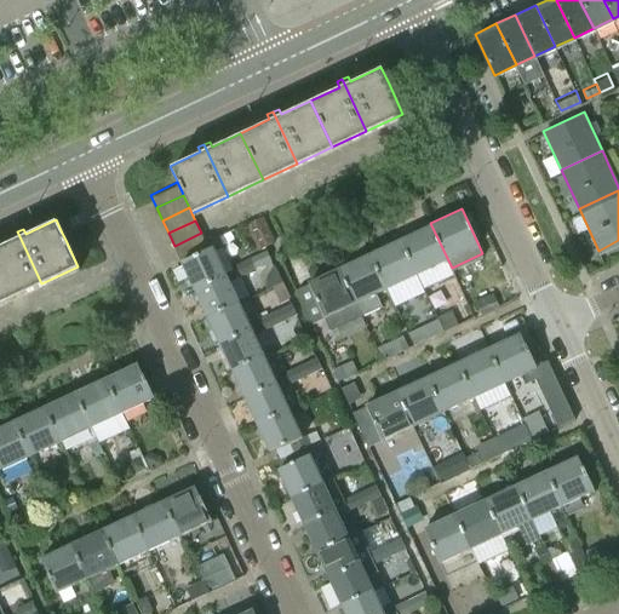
[(453,273),(452,268),(430,223),(400,237),(416,271),(423,286),(453,273)]
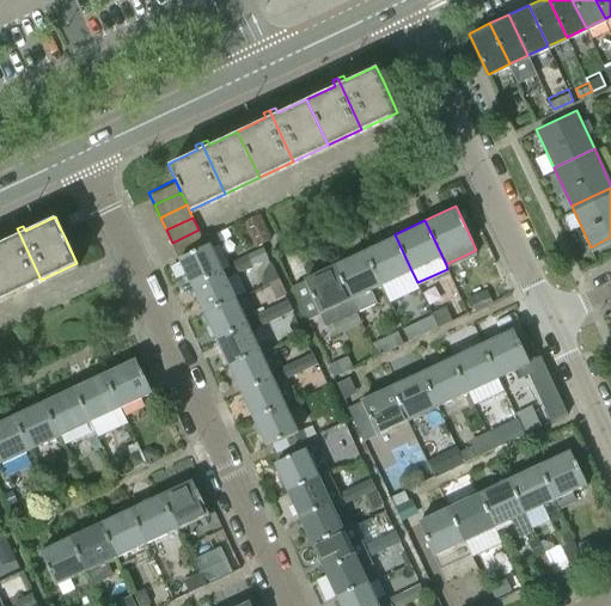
[(0,280),(7,295),(41,280),(19,233),(17,228),(11,231),(13,236),(0,242),(0,280)]
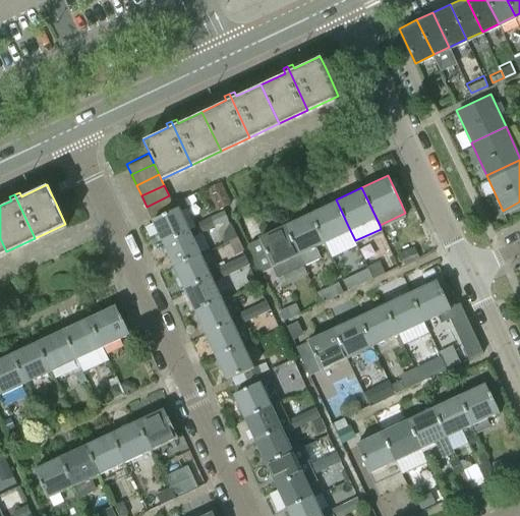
[(174,207),(169,195),(147,207),(152,218),(174,207)]
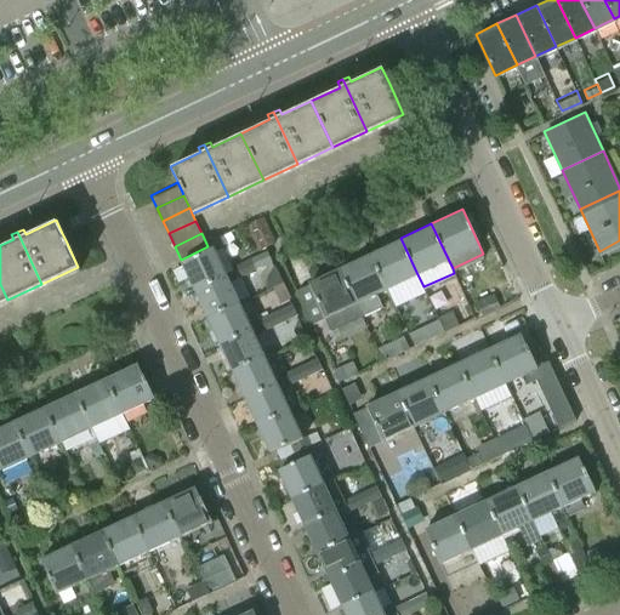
[(370,252),(386,286),(416,272),(400,238),(370,252)]
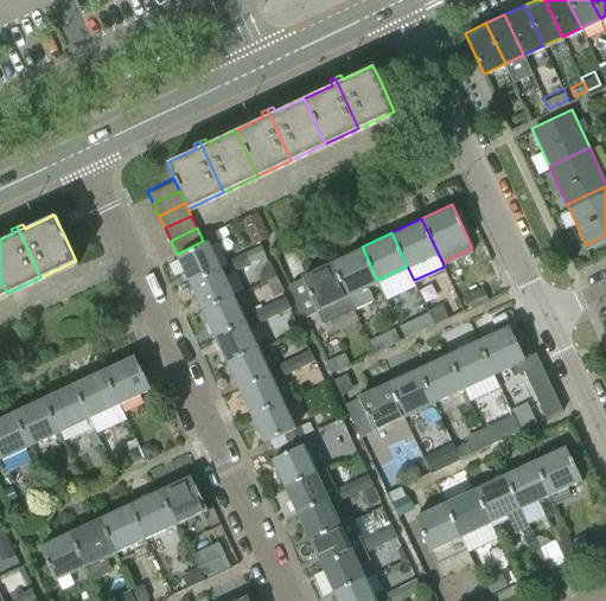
[(189,281),(219,267),(206,240),(203,241),(177,254),(189,281)]
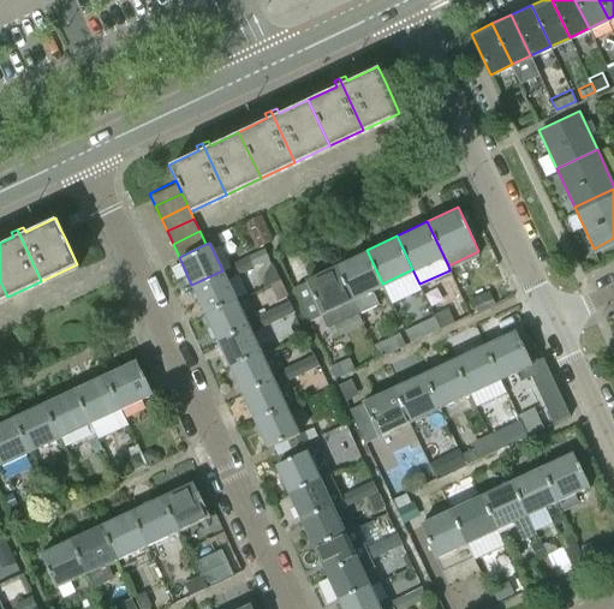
[(248,252),(251,262),(268,255),(263,245),(248,252)]
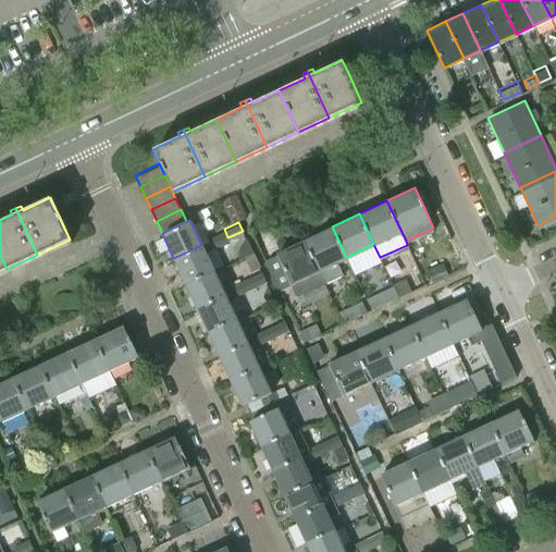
[(343,272),(337,261),(346,257),(332,227),(304,240),(323,281),(343,272)]
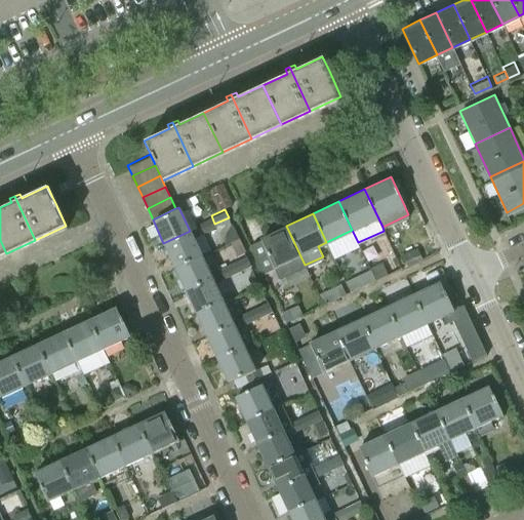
[(201,230),(214,224),(211,215),(197,222),(201,230)]
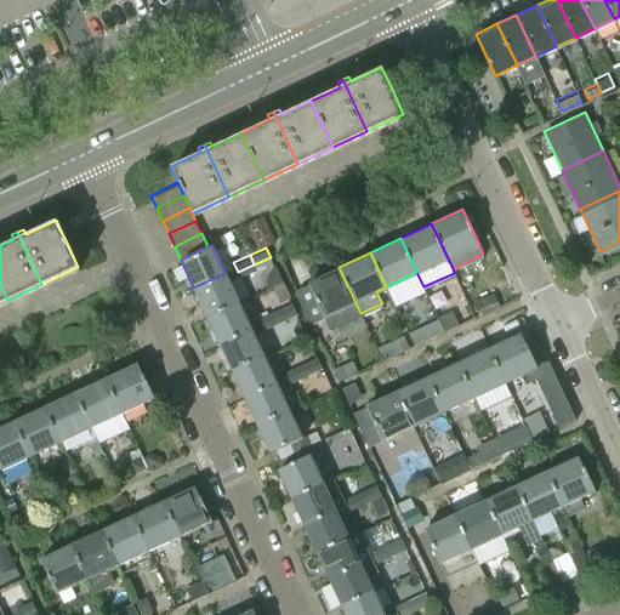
[(330,329),(360,313),(339,267),(308,282),(324,315),(330,329)]
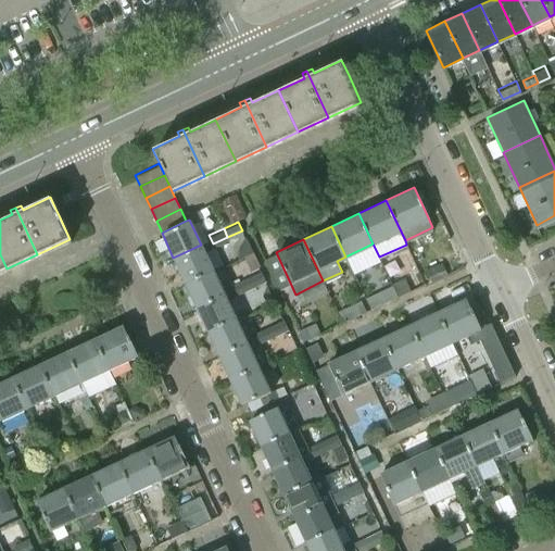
[(212,268),(201,245),(173,258),(185,282),(212,268)]
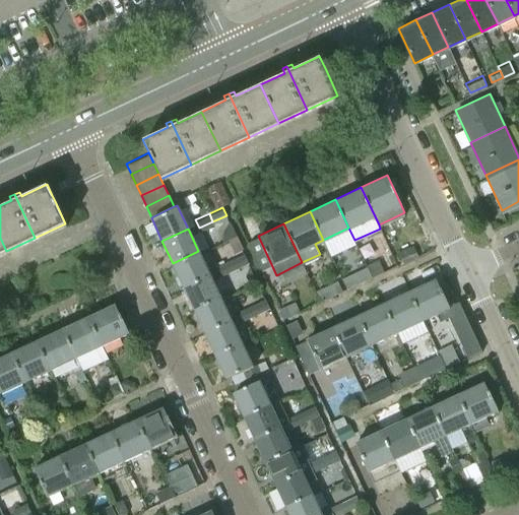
[(397,263),(416,254),(412,244),(393,253),(397,263)]
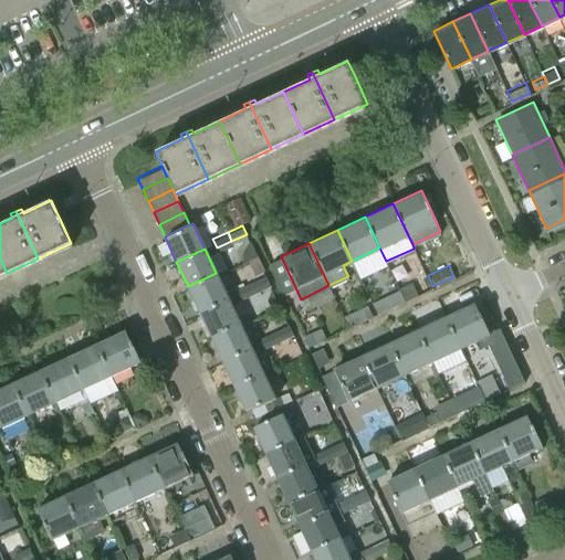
[(188,286),(199,310),(228,297),(216,273),(188,286)]
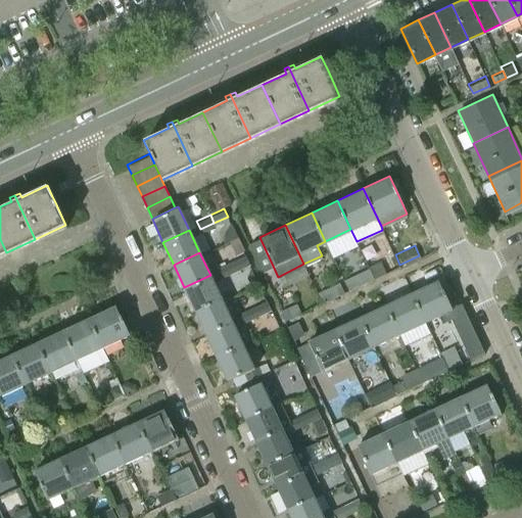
[(245,254),(231,261),(235,269),(248,263),(245,254)]
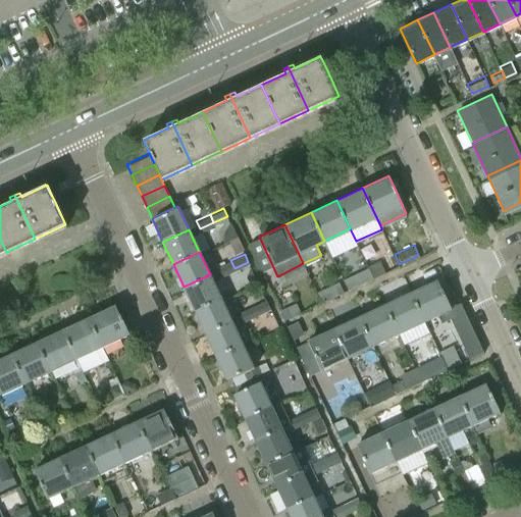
[(368,265),(373,275),(384,270),(379,259),(368,264),(368,265)]
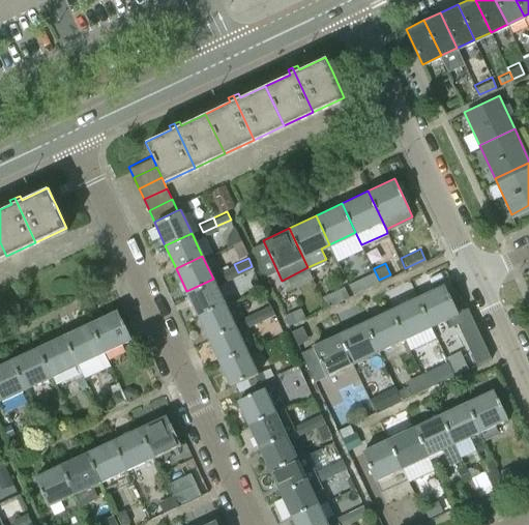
[(238,272),(234,264),(221,270),(225,279),(238,272)]
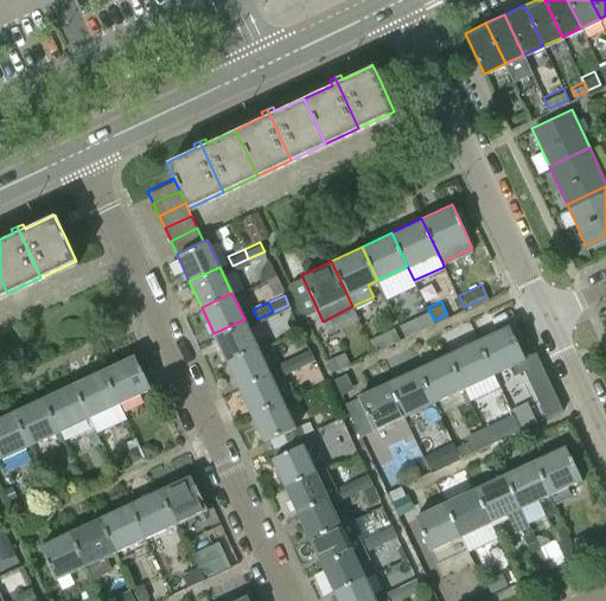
[(400,321),(404,334),(419,327),(413,315),(400,321)]
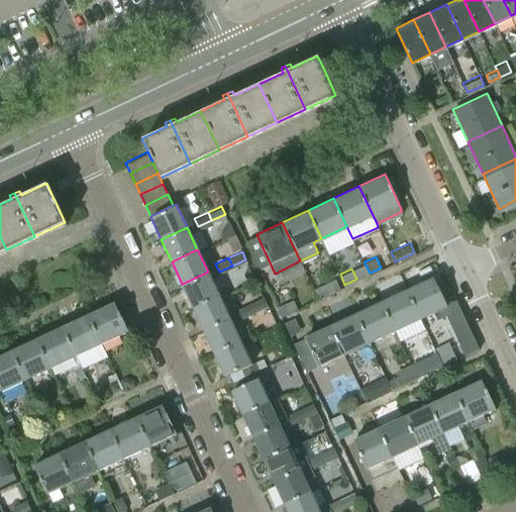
[(218,294),(208,272),(182,284),(193,306),(218,294)]
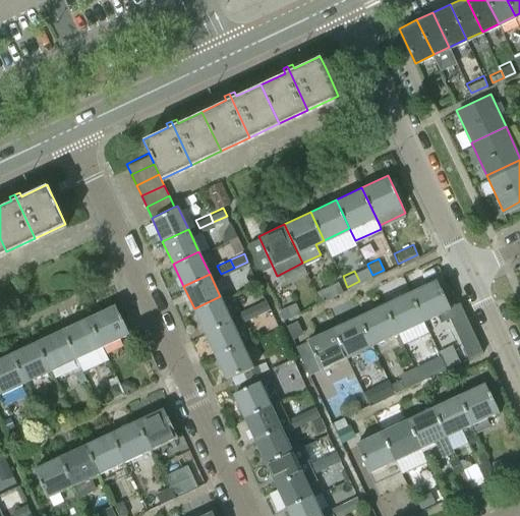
[(451,342),(437,312),(450,307),(437,278),(410,291),(423,320),(423,319),(429,330),(438,348),(451,342)]
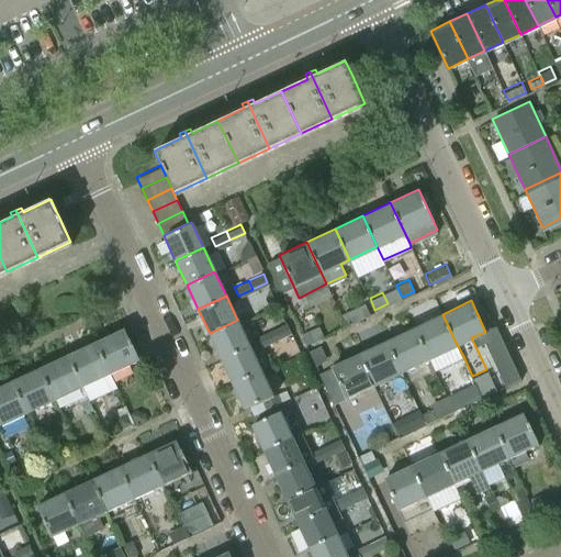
[(359,303),(343,311),(347,323),(365,314),(359,303)]
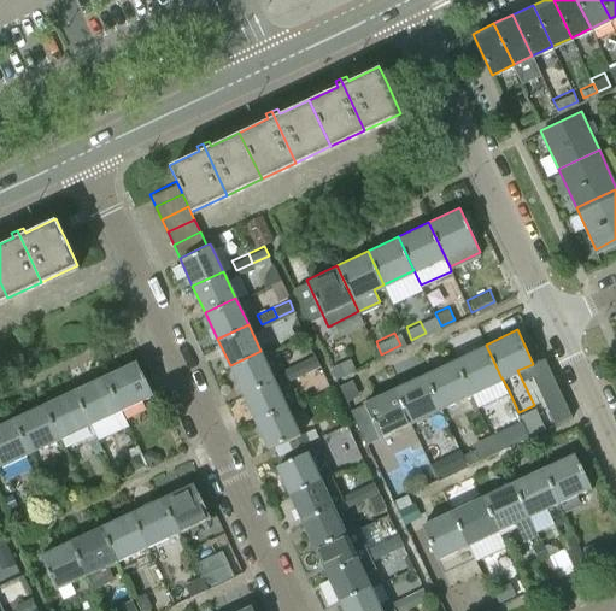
[(502,379),(486,345),(455,358),(470,392),(477,405),(509,391),(502,377),(502,379)]
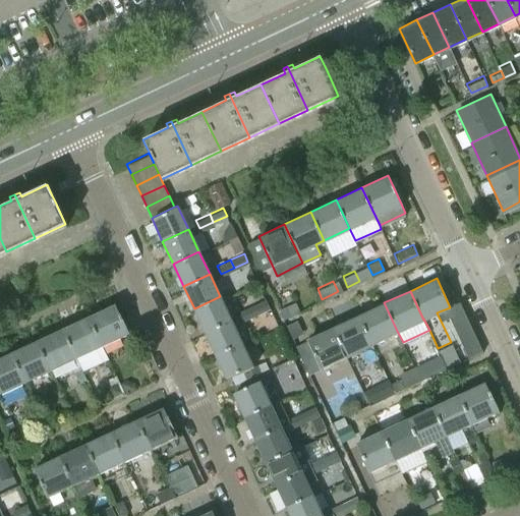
[(231,319),(220,296),(194,308),(205,331),(231,319)]
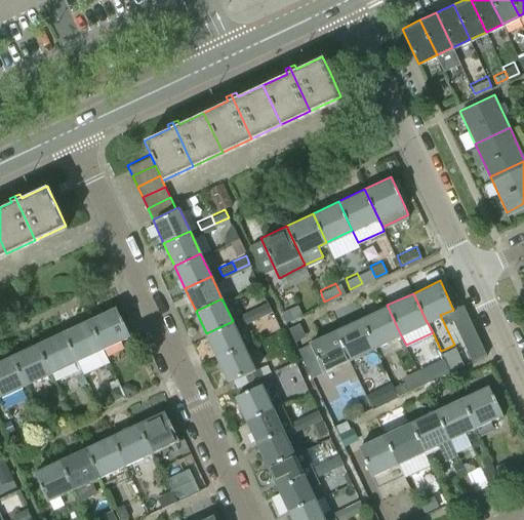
[(268,301),(253,307),(257,316),(271,309),(268,301)]
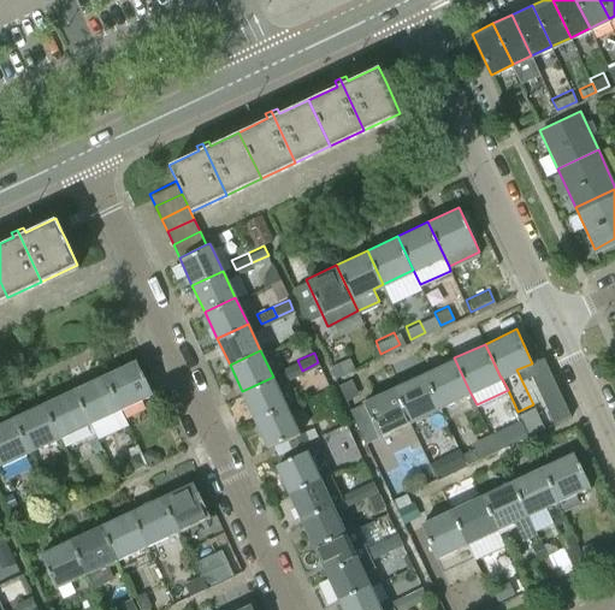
[(424,372),(439,406),(469,391),(454,357),(424,372)]
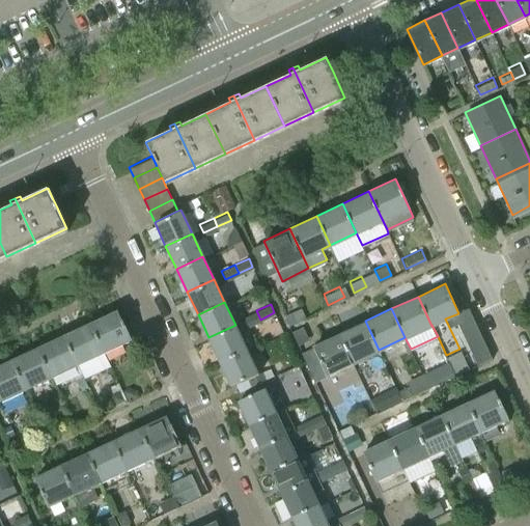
[(89,322),(103,352),(131,338),(117,309),(89,322)]
